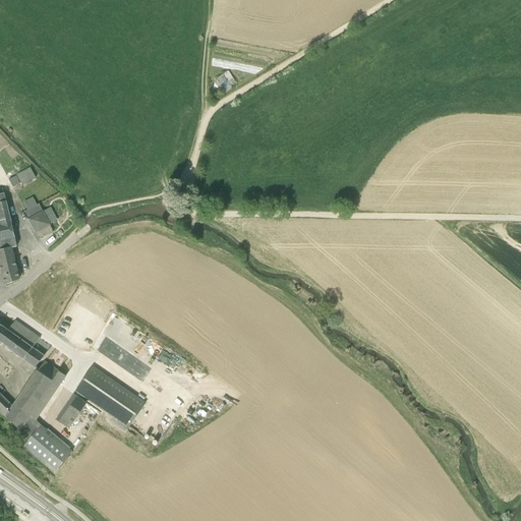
[(234,82),(228,71),(214,79),(221,91),(234,82)]
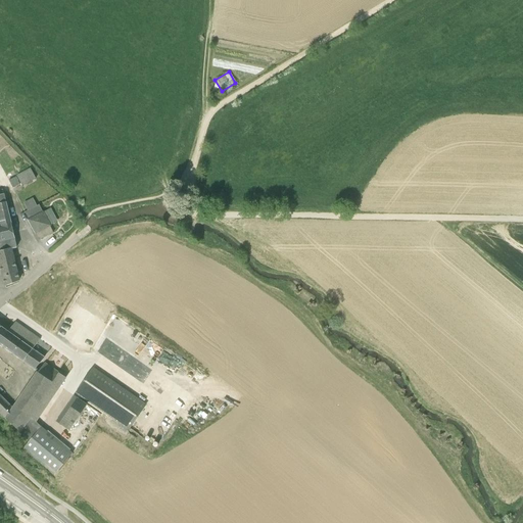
[(16,176),(21,184),(21,186),(36,179),(31,169),(16,176)]
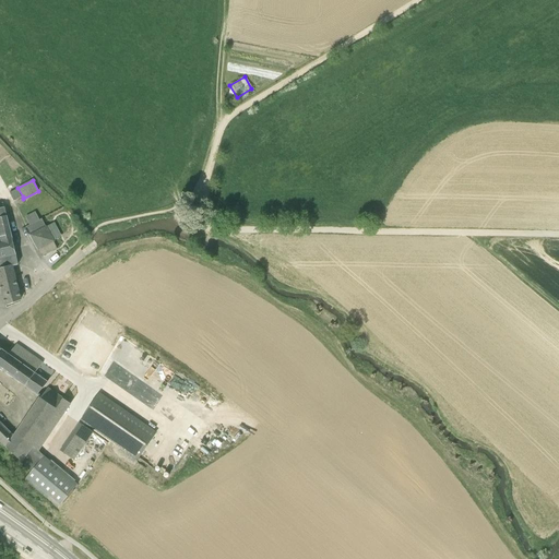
[(14,201),(23,197),(18,188),(9,192),(14,201)]
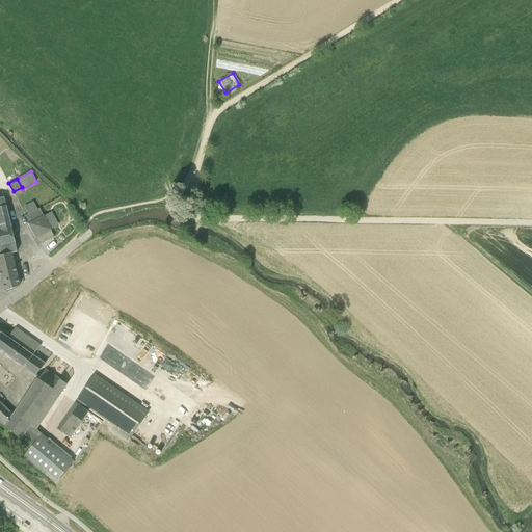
[(0,229),(11,227),(7,208),(0,210),(0,229)]
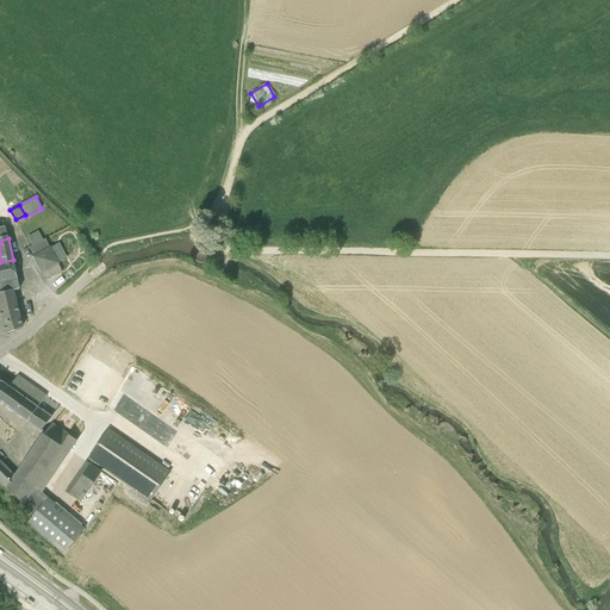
[(50,247),(47,240),(47,238),(43,240),(32,246),(29,248),(33,256),(32,257),(33,257),(42,273),(45,280),(62,272),(58,263),(56,261),(57,260),(51,247),(50,247)]
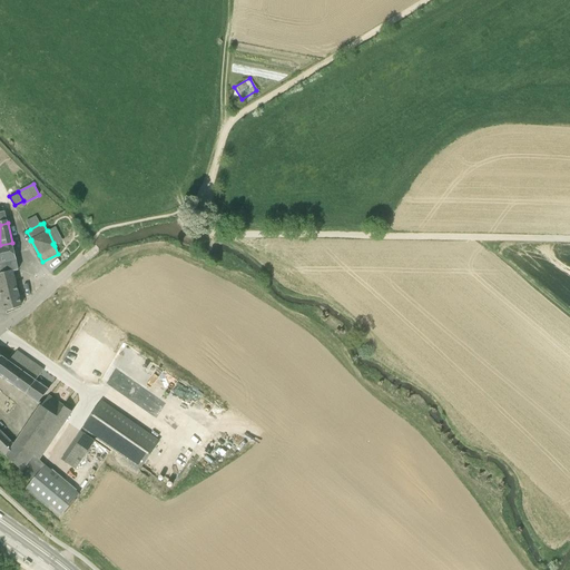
[(0,262),(16,259),(15,251),(12,243),(0,245),(0,262)]
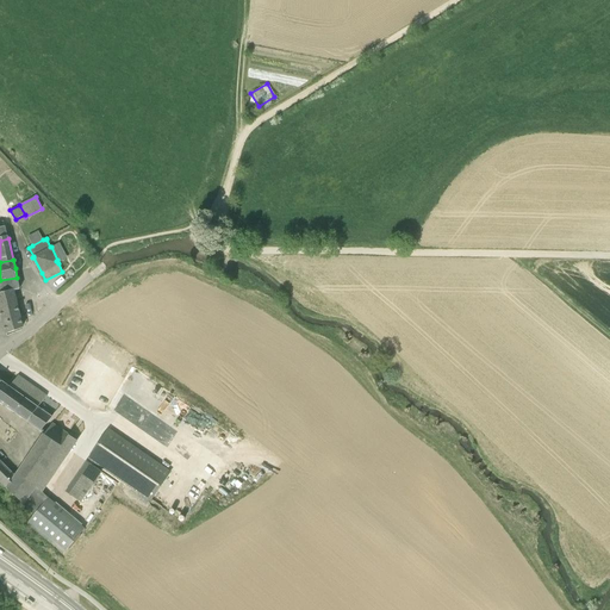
[(0,310),(6,334),(23,328),(12,291),(19,290),(19,288),(17,278),(0,280),(0,310)]
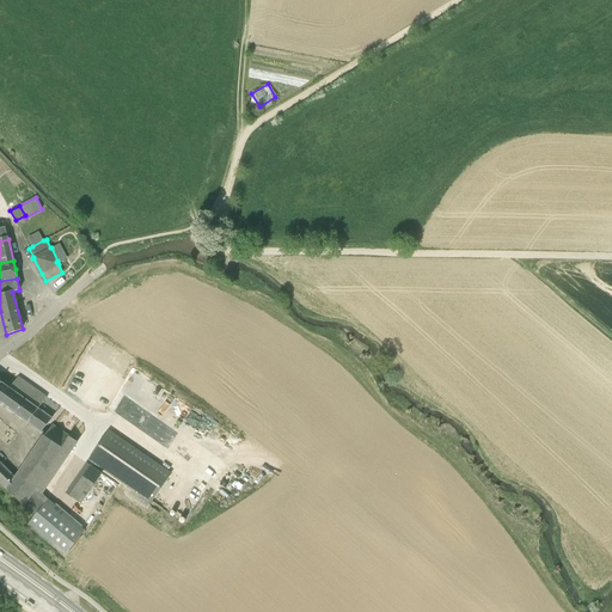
[(10,389),(0,381),(0,404),(28,423),(41,433),(53,418),(38,409),(47,398),(18,378),(17,378),(10,389)]
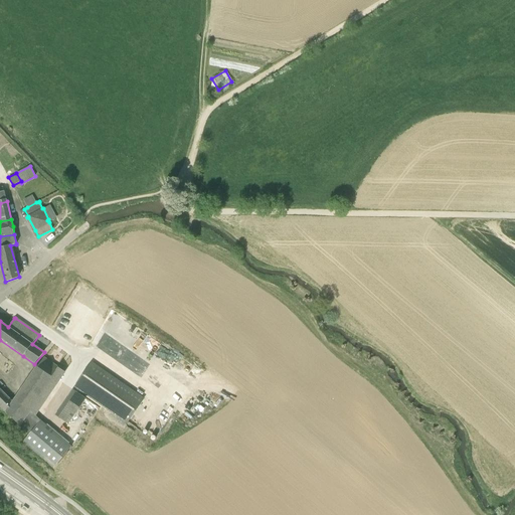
[(0,406),(20,425),(31,411),(36,415),(65,372),(58,367),(44,357),(37,367),(36,367),(35,368),(13,400),(0,387),(0,406)]
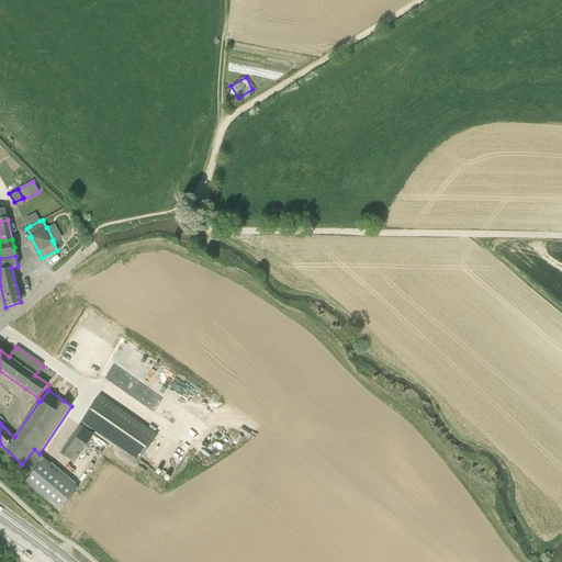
[(81,423),(138,462),(158,435),(100,394),(81,423)]
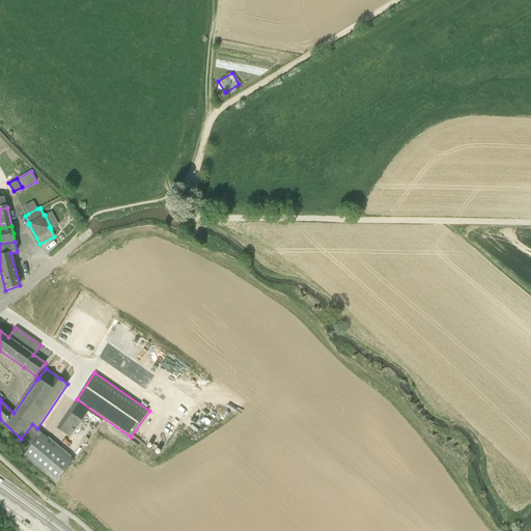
[(71,437),(89,411),(79,403),(60,430),(71,437)]
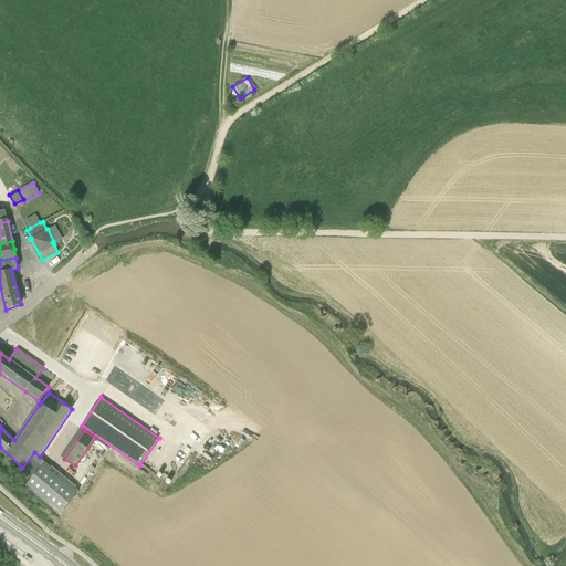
[(87,458),(101,440),(96,437),(76,464),(82,469),(88,459),(87,458)]
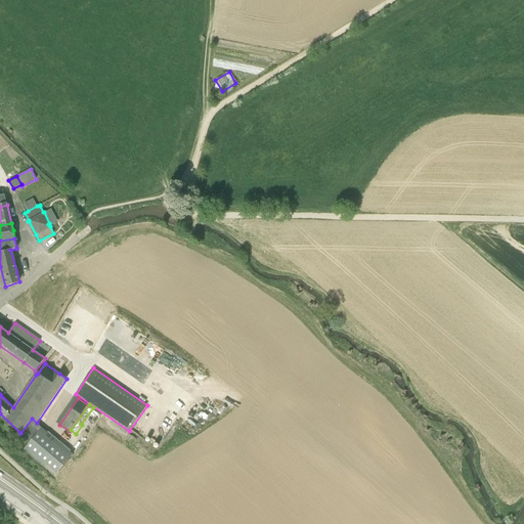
[(32,419),(20,433),(29,442),(24,449),(31,455),(55,476),(73,453),(37,423),(32,419)]
